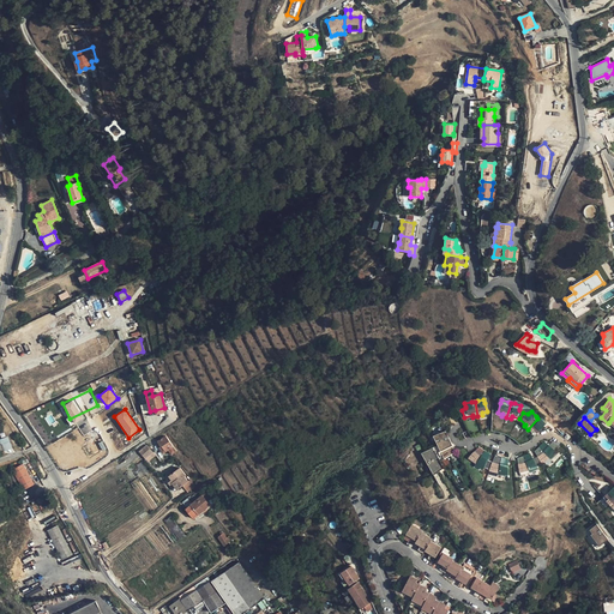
[(546,425),(541,420),(540,420),(537,419),(528,429),(531,433),(533,431),(536,434),(543,427),(542,427),(546,425)]
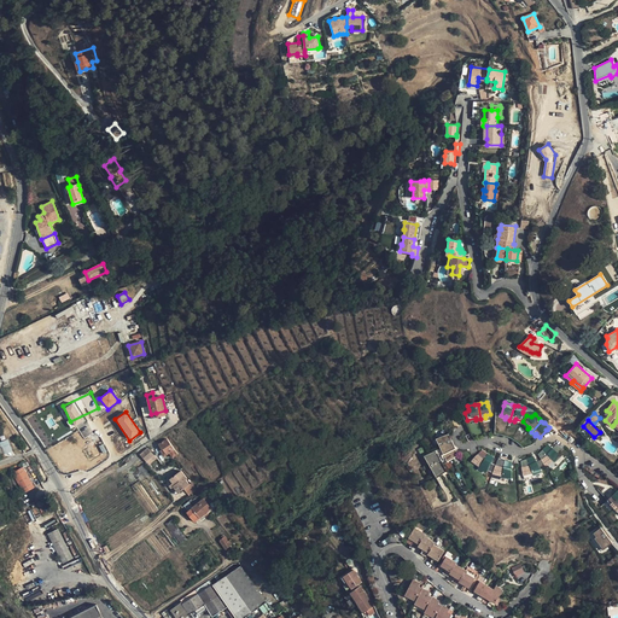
[(448,436),(436,441),(441,450),(447,464),(459,456),(448,436)]
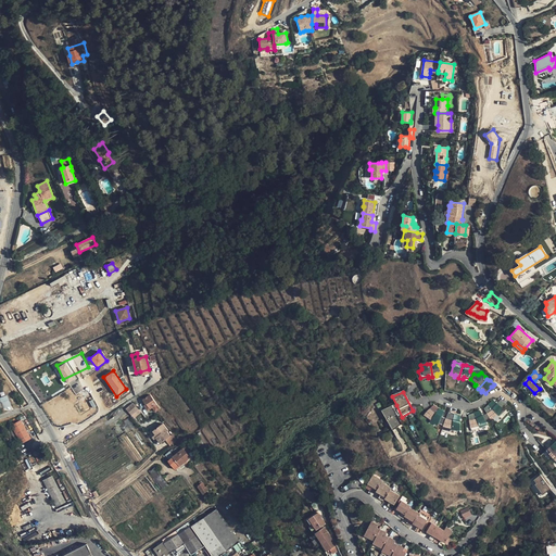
[(0,403),(1,403),(3,408),(11,406),(7,395),(0,397),(0,403)]
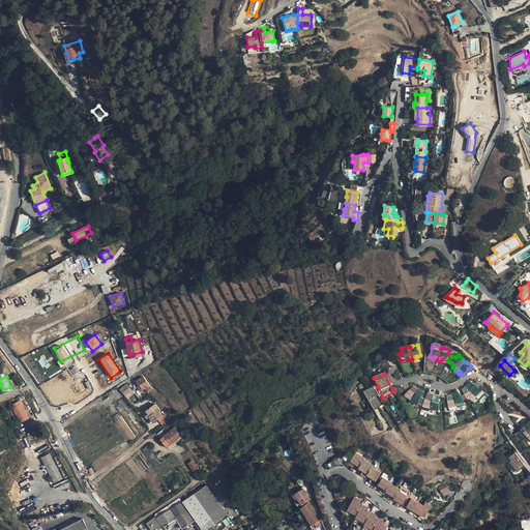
[(146,388),(148,392),(152,389),(143,377),(137,381),(139,385),(140,385),(144,389),(146,388)]
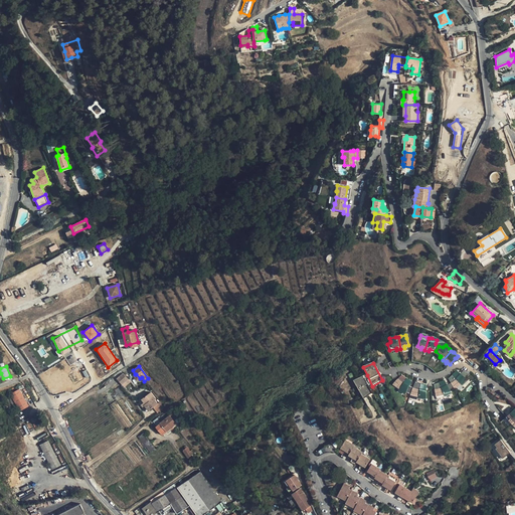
[(467,380),(456,372),(448,380),(451,384),(454,389),(455,390),(461,385),(462,386),(467,380)]
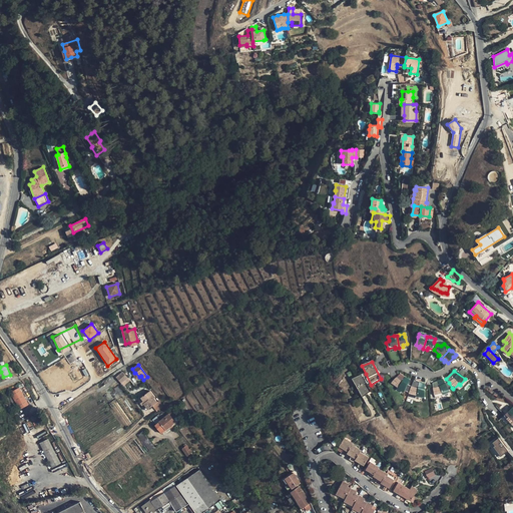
[(123,381),(126,384),(129,381),(122,372),(116,377),(121,383),(123,381)]
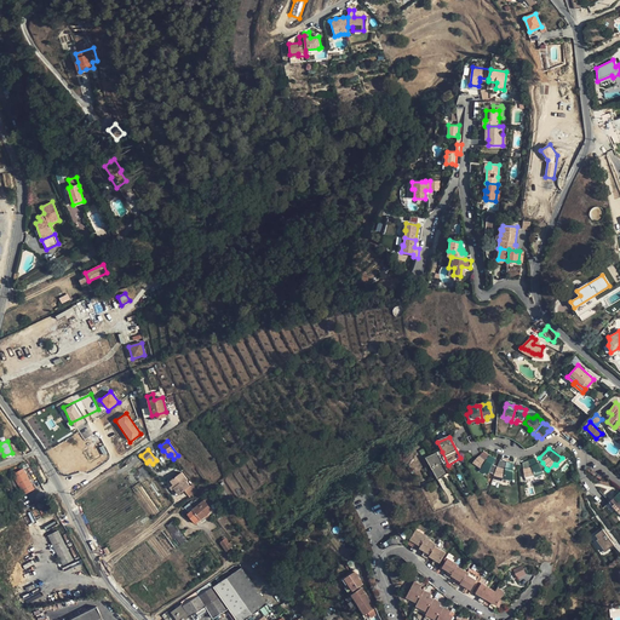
[(442,452),(437,454),(445,468),(448,465),(442,452)]
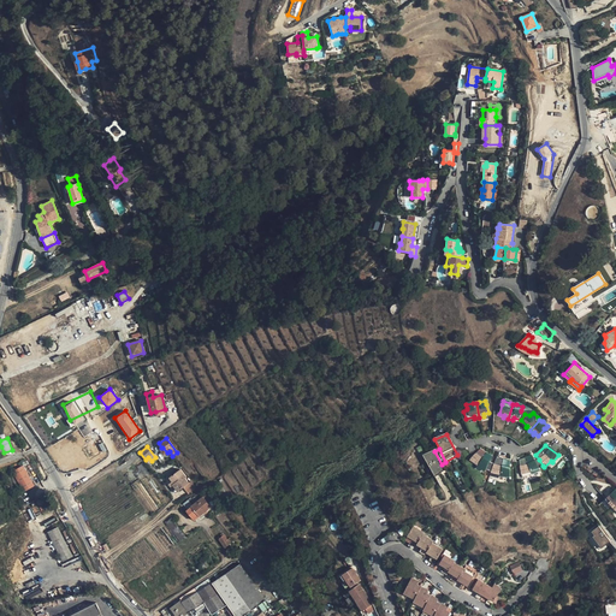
[(492,457),(480,450),(469,461),(478,467),(477,468),(485,473),(486,471),(489,463),(492,457)]
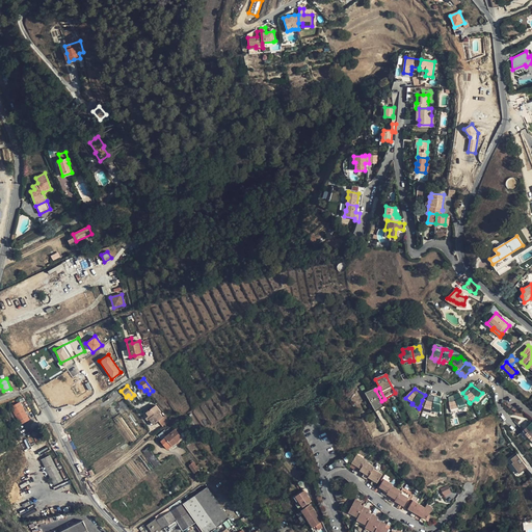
[(375,390),(365,394),(376,414),(386,407),(381,401),(375,390)]
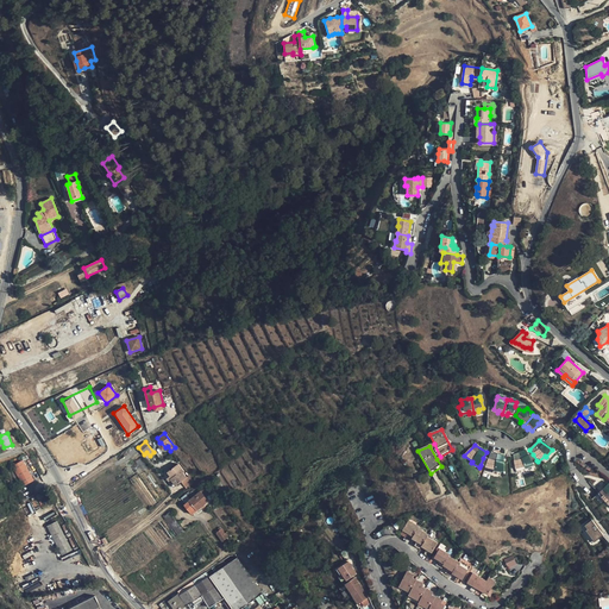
[(526,451),(513,456),(515,471),(525,468),(525,469),(533,465),(532,464),(528,457),(526,451)]
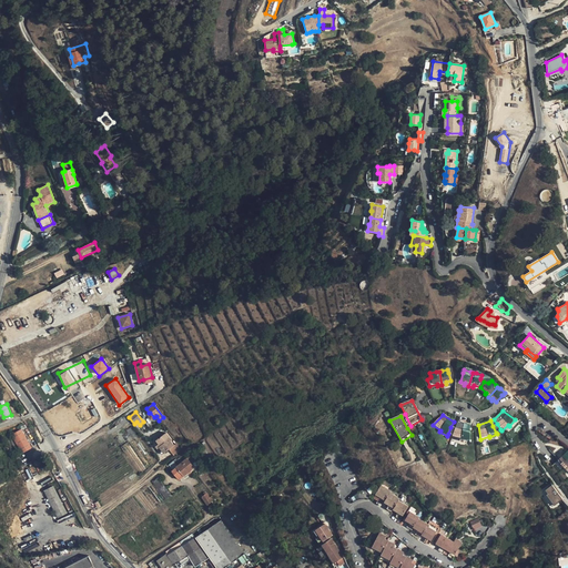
[(470,426),(457,424),(455,428),(453,436),(453,437),(462,439),(462,440),(469,440),(470,426)]
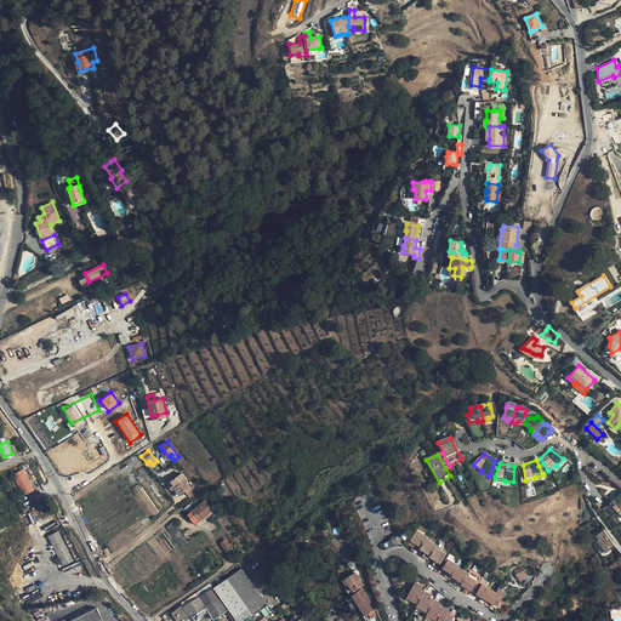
[(171,506),(144,466),(135,473),(163,512),(171,506)]
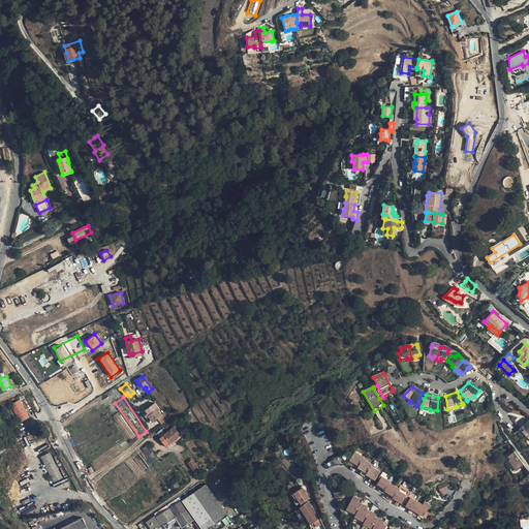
[(11,407),(20,422),(20,423),(29,416),(20,400),(10,405),(11,407)]
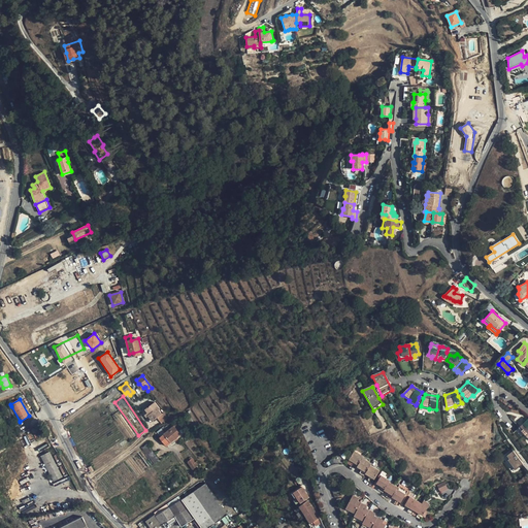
[(138,435),(114,402),(106,407),(130,441),(138,435)]
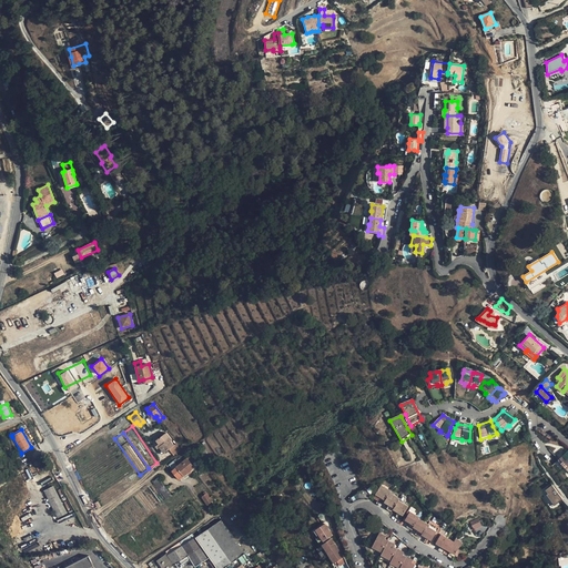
[(164,453),(169,448),(174,445),(171,440),(172,439),(166,433),(156,440),(159,444),(161,446),(160,447),(164,453)]
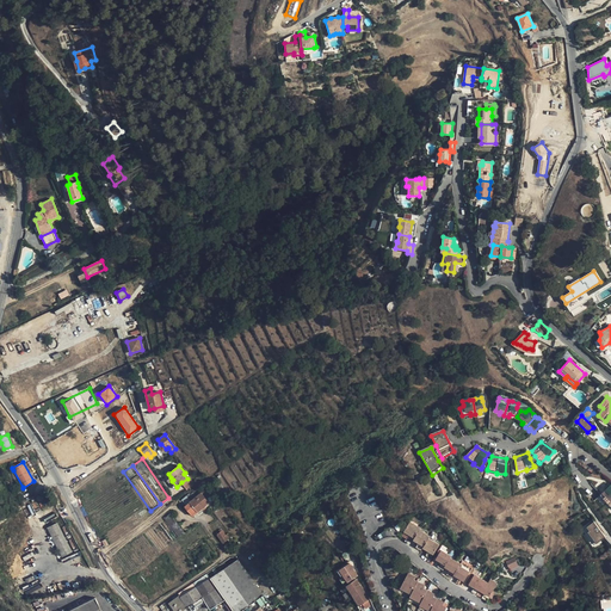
[(19,488),(23,487),(13,470),(10,473),(19,488)]
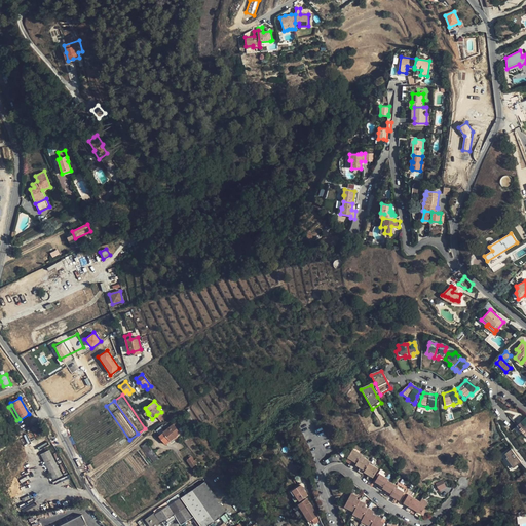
[(163,410),(161,412),(156,415),(161,422),(168,417),(163,410)]
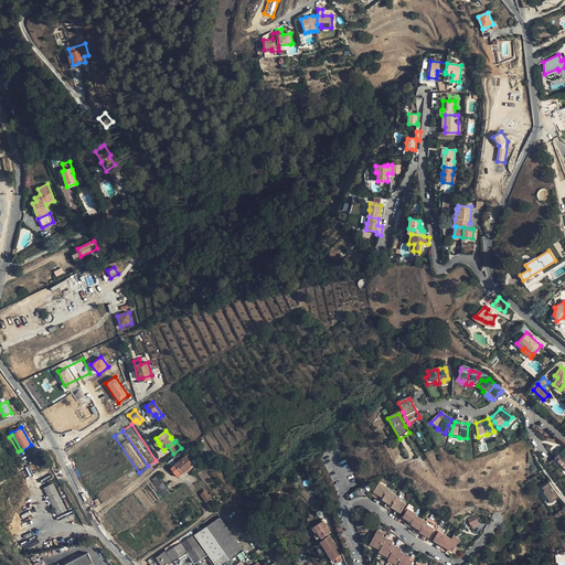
[(190,452),(181,460),(176,465),(171,469),(179,477),(183,473),(193,466),(190,460),(194,457),(190,452)]
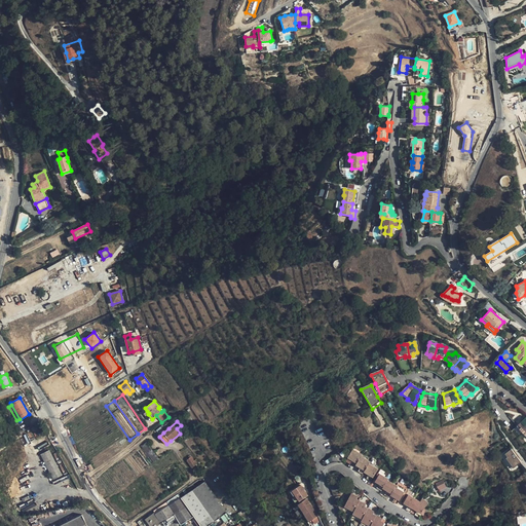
[(159,427),(163,433),(168,428),(164,423),(159,427)]
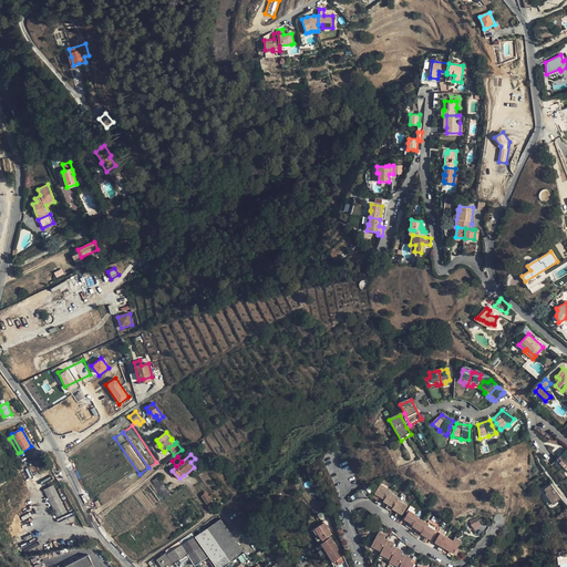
[(177,491),(161,471),(151,477),(167,500),(177,491)]
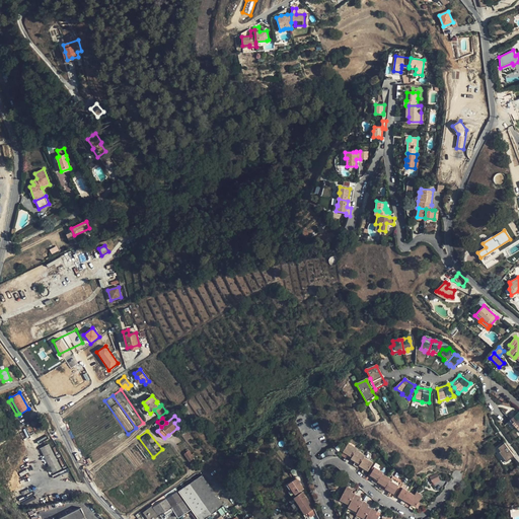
[(153,457),(138,437),(129,444),(144,463),(153,457)]
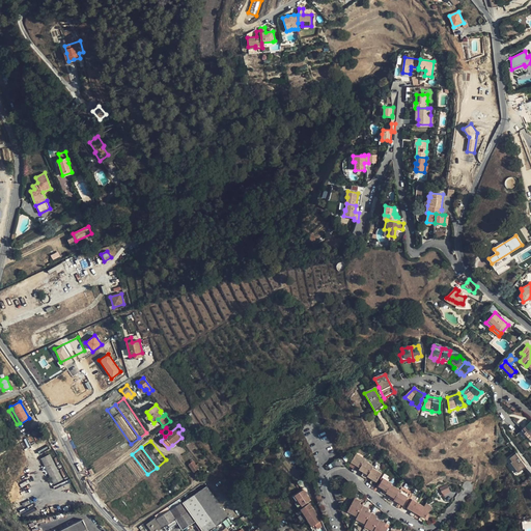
[(62,479),(50,454),(40,458),(54,483),(62,479)]
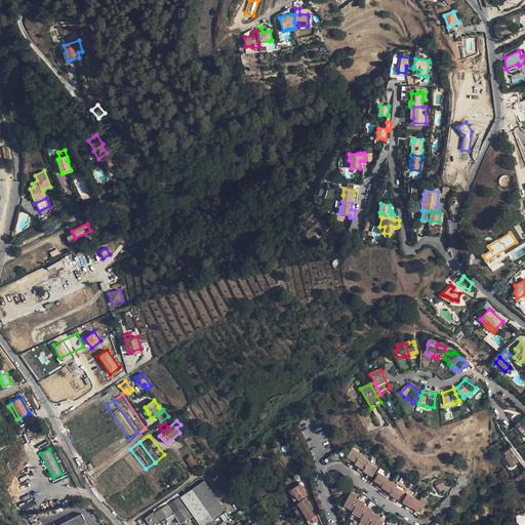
[(146,469),(130,449),(120,456),(135,477),(146,469)]
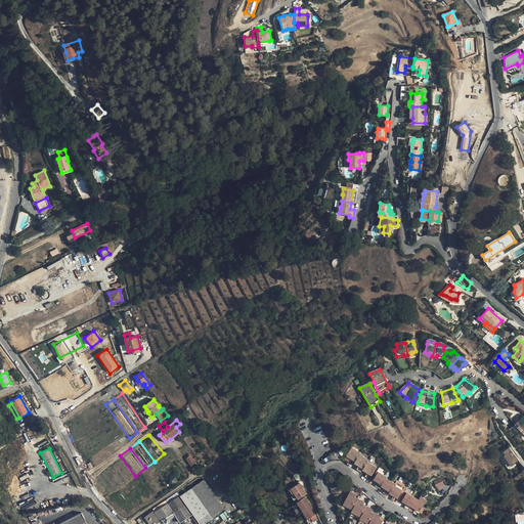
[(349,464),(352,459),(353,457),(356,460),(360,453),(351,448),(344,460),(349,464)]
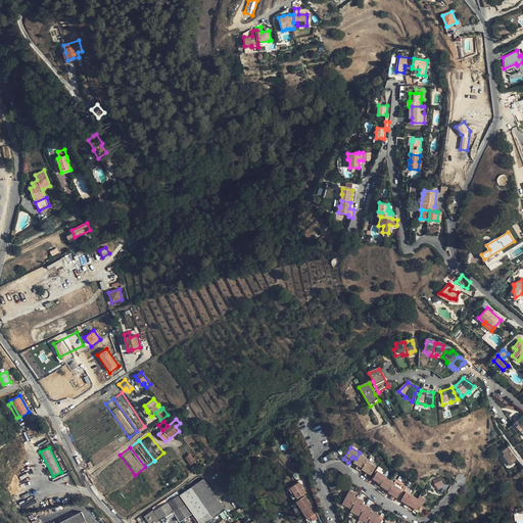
[(508,447),(503,452),(505,456),(503,456),(511,466),(518,461),(508,447)]
